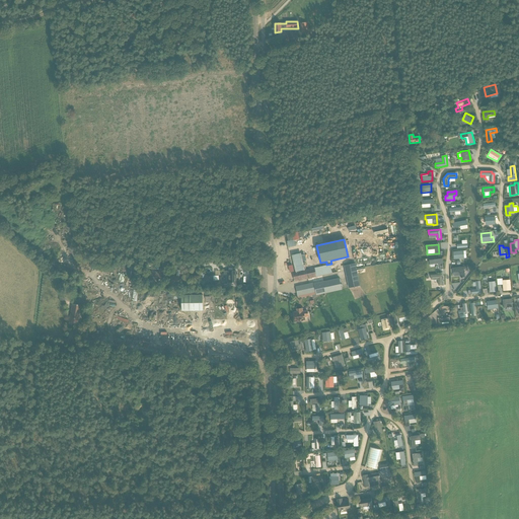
[(291,265),(300,264),(299,253),(300,253),(299,249),(289,249),(289,255),(290,255),(291,265)]
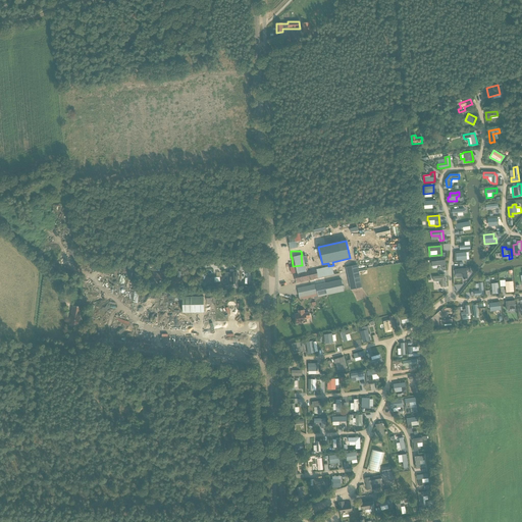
[(467,260),(466,252),(456,253),(457,261),(467,260)]
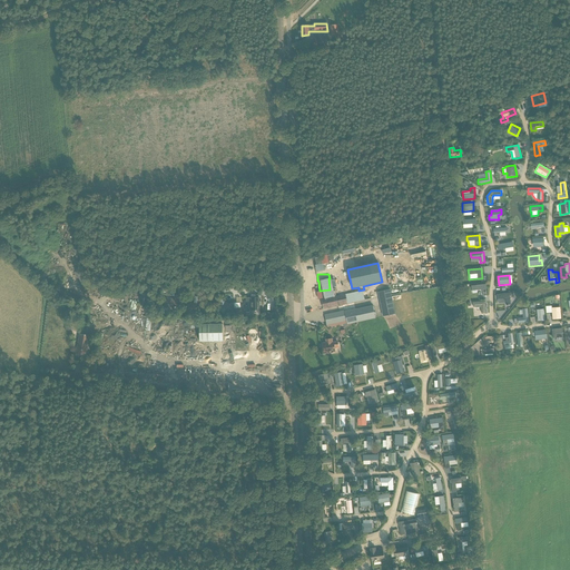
[(485,285),(471,286),(472,291),(482,290),(483,296),(487,296),(485,288),(487,288),(485,285)]
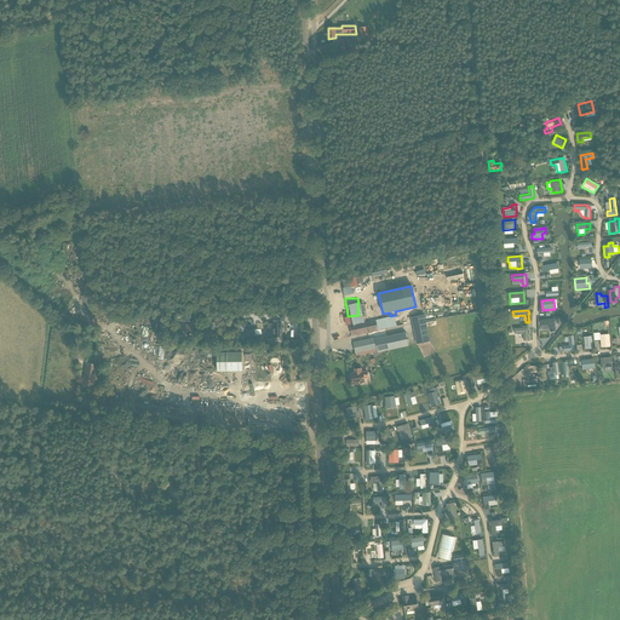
[(396,316),(350,326),(351,336),(357,334),(399,326),(397,323),(391,325),(391,322),(397,321),(396,317),(396,316)]
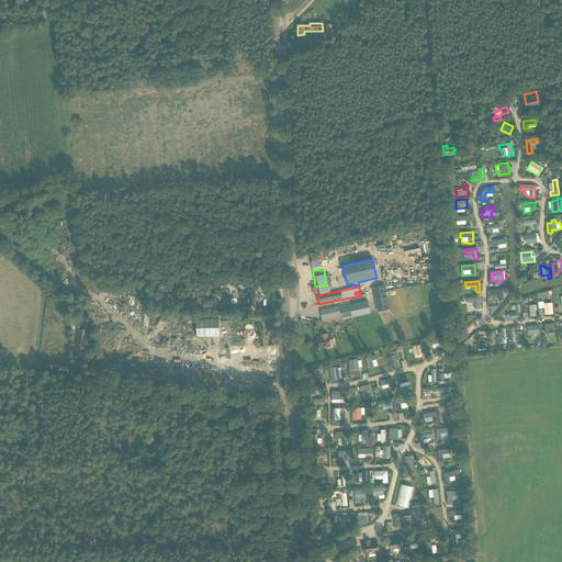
[(390,310),(384,287),(373,289),(379,312),(390,310)]
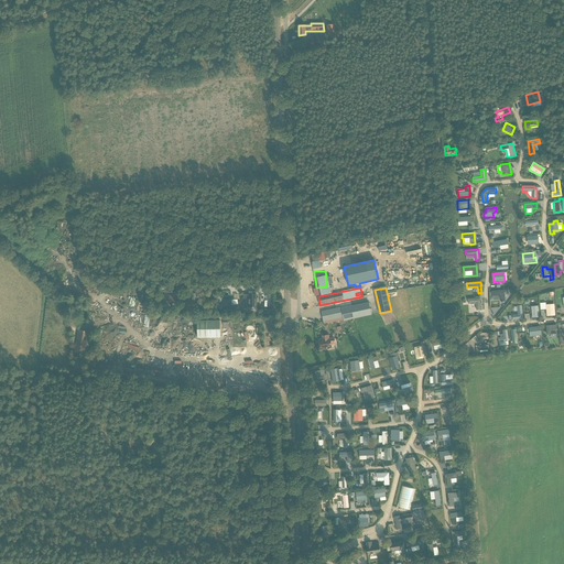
[(503,290),(492,291),(492,296),(494,300),(500,300),(500,302),(505,301),(503,290)]
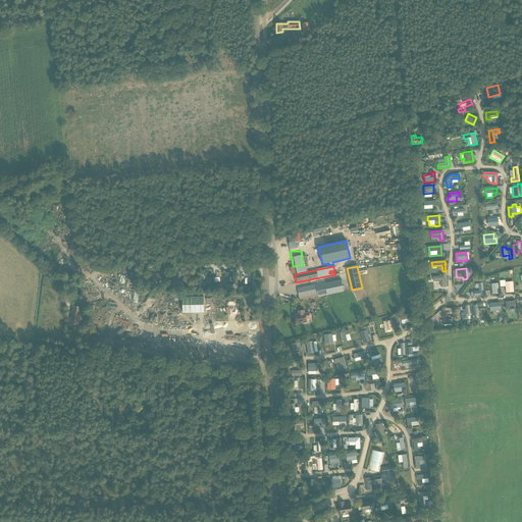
[(240,279),(240,277),(238,277),(238,272),(230,273),(230,284),(229,284),(229,290),(238,289),(238,279),(240,279)]
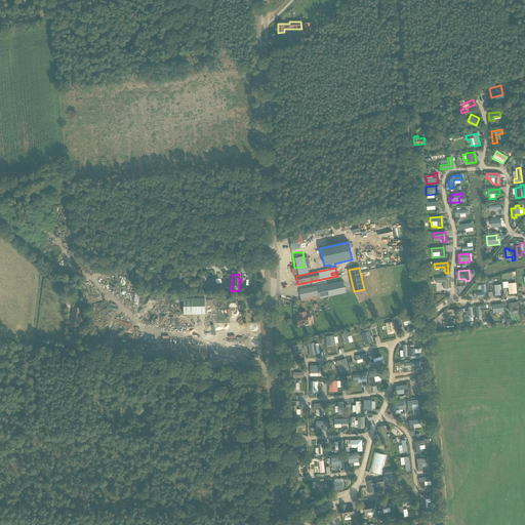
[(447,278),(436,279),(436,283),(443,282),(444,289),(444,288),(445,289),(446,289),(447,288),(448,288),(447,278)]
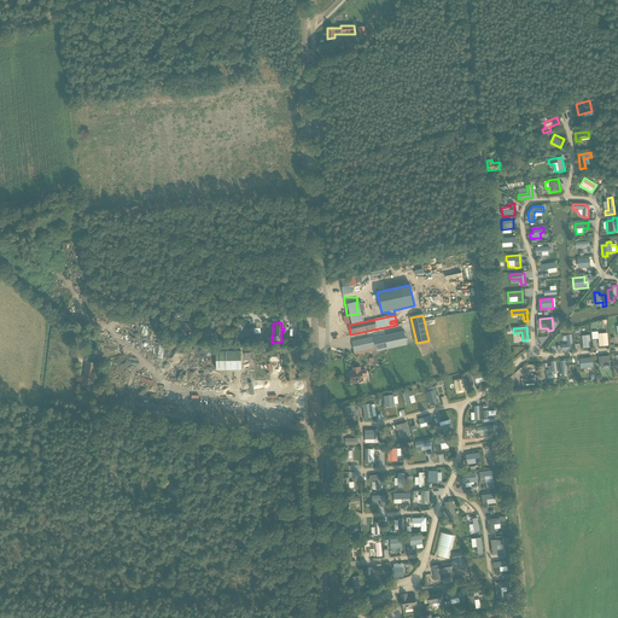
[(353,342),(355,353),(377,348),(377,351),(407,345),(403,331),(353,342)]
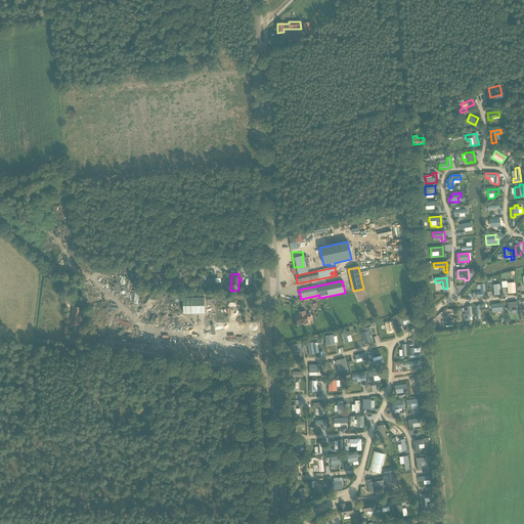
[(516,293),(515,282),(507,282),(508,294),(516,293)]
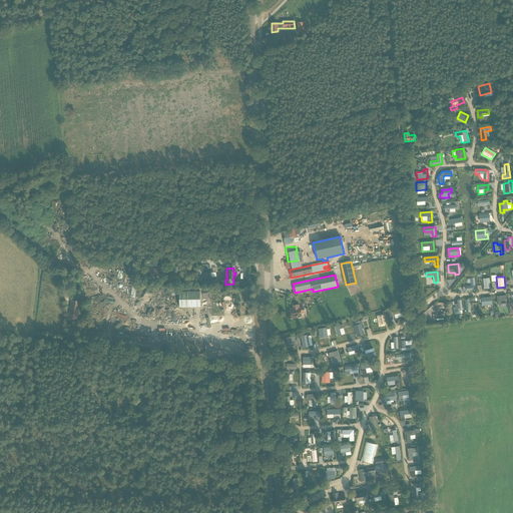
[(471,287),(466,287),(467,291),(476,290),(474,278),(470,279),(471,287)]
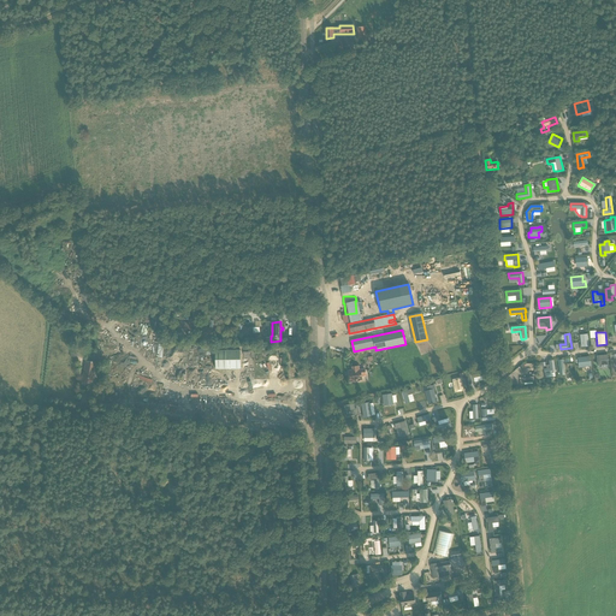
[(215,350),(215,369),(241,369),(241,350),(215,350)]
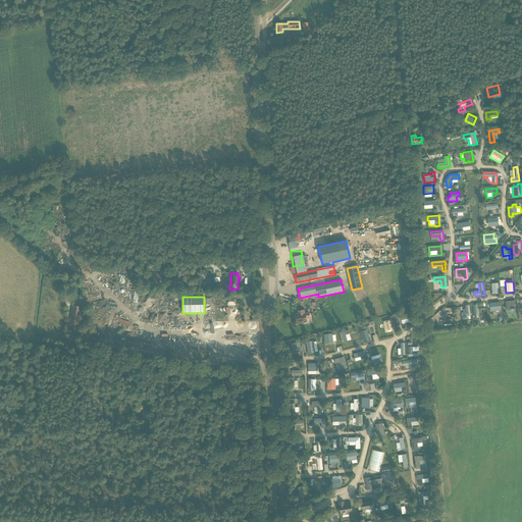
[(507,304),(506,304),(507,310),(516,309),(515,301),(507,302),(507,304)]
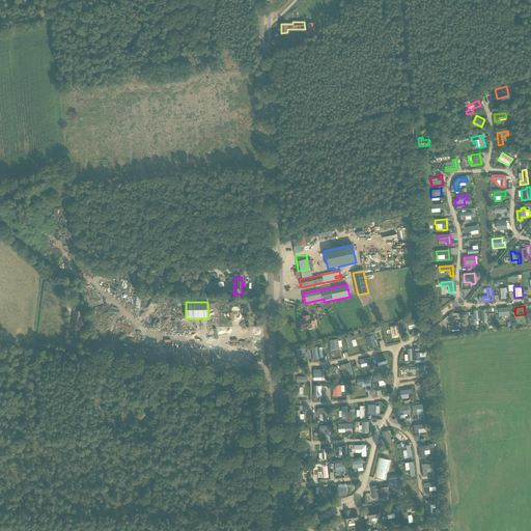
[(508,308),(499,309),(499,314),(499,317),(501,316),(502,316),(509,315),(508,308)]
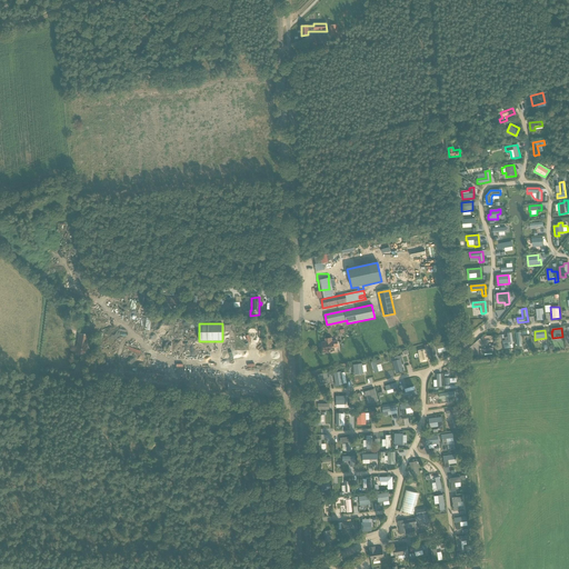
[(507,333),(508,340),(502,341),(502,346),(513,345),(511,332),(507,333)]
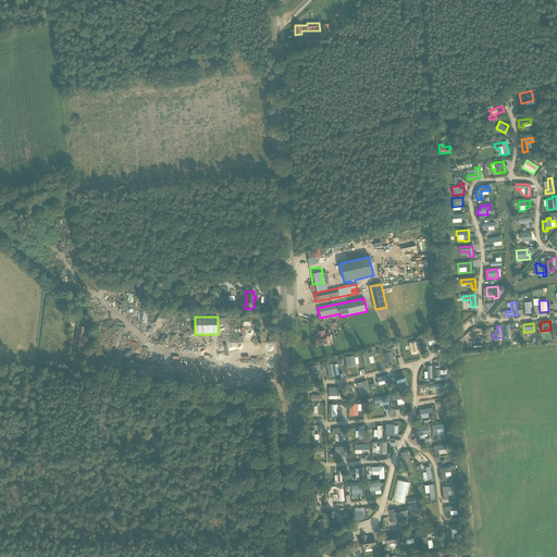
[(86,334),(85,334),(86,329),(78,326),(75,346),(84,347),(86,334)]
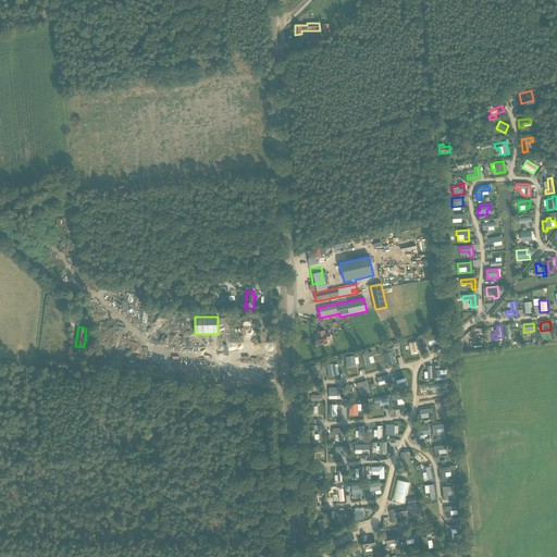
[(319,335),(316,335),(317,345),(327,344),(327,339),(331,339),(330,334),(324,335),(324,332),(319,332),(319,335)]
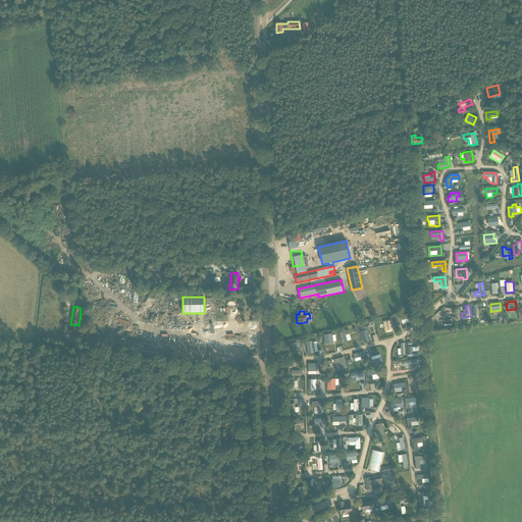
[(412,313),(399,316),(400,320),(402,320),(402,323),(409,322),(410,323),(411,322),(412,323),(414,322),(414,320),(413,320),(412,313)]
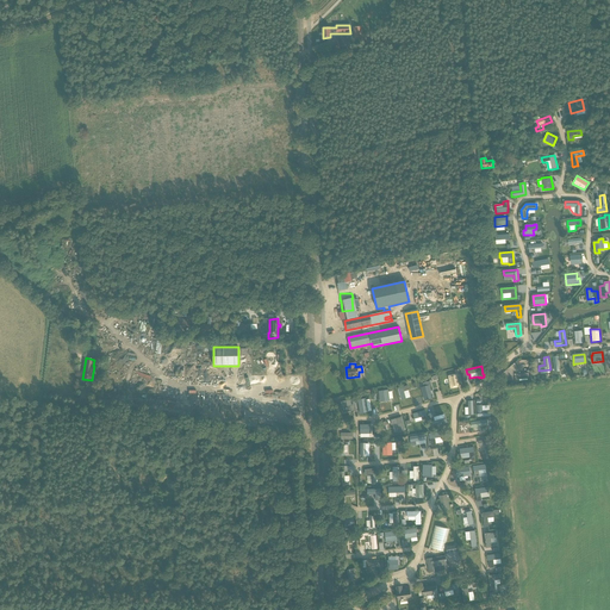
[(459,386),(456,374),(448,377),(450,388),(459,386)]
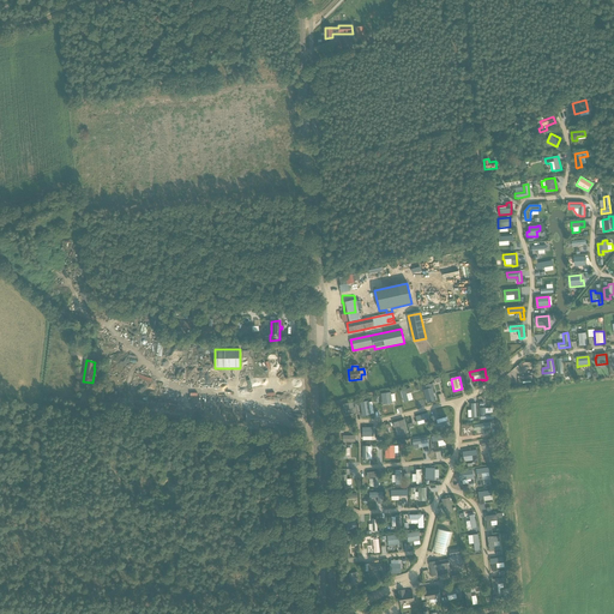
[(410,387),(401,391),(404,403),(409,402),(407,395),(411,392),(410,387)]
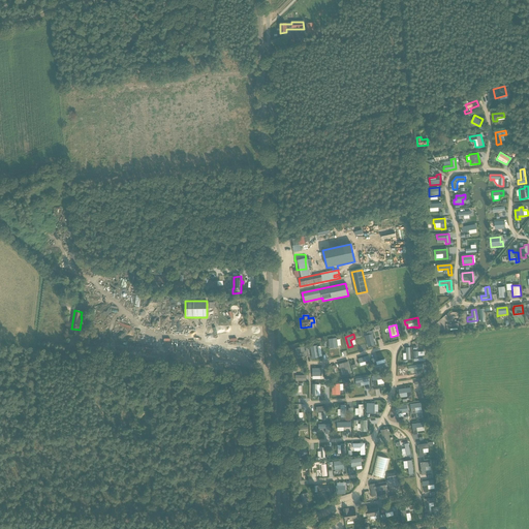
[(372,335),(365,336),(368,347),(374,345),(373,339),(372,335)]
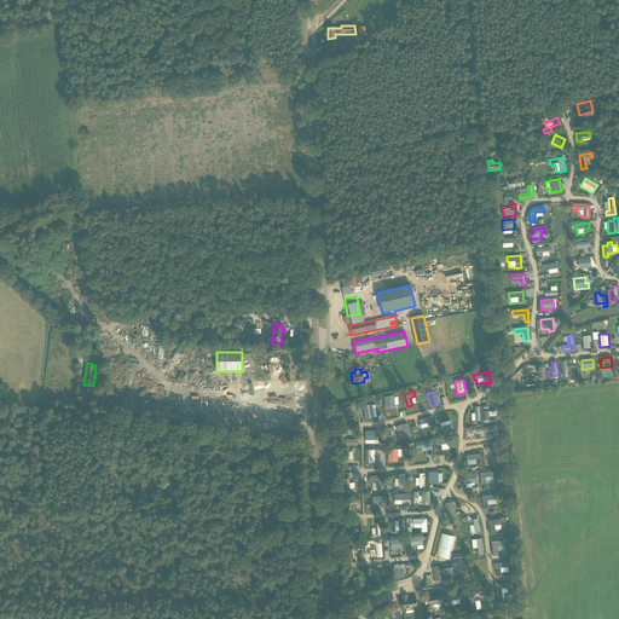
[(393,397),(385,398),(386,408),(391,408),(391,405),(394,405),(393,397)]
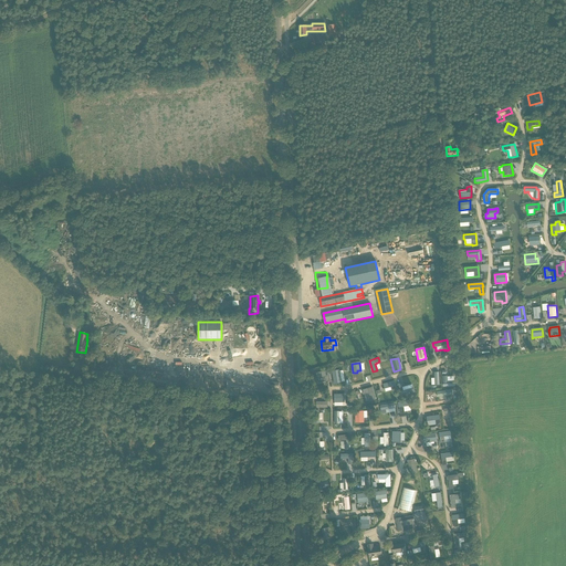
[(328,370),(316,373),(317,377),(318,377),(318,383),(326,381),(331,381),(328,370)]
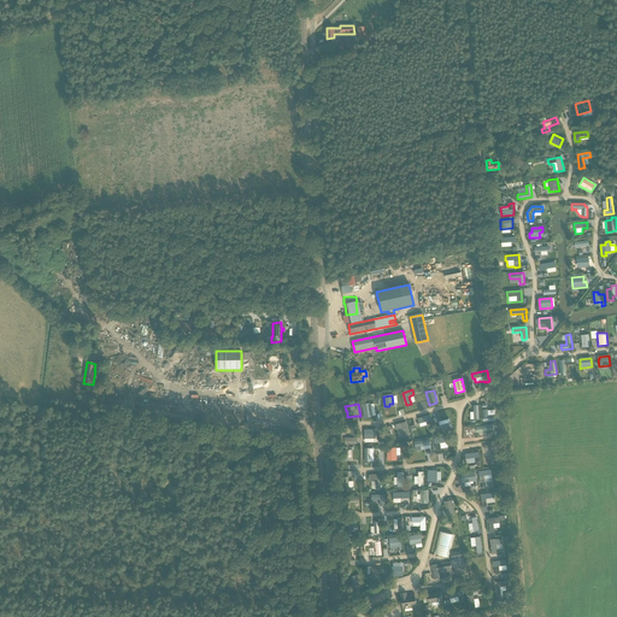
[(370,404),(362,405),(364,418),(371,417),(376,416),(374,404),(370,405),(370,404)]
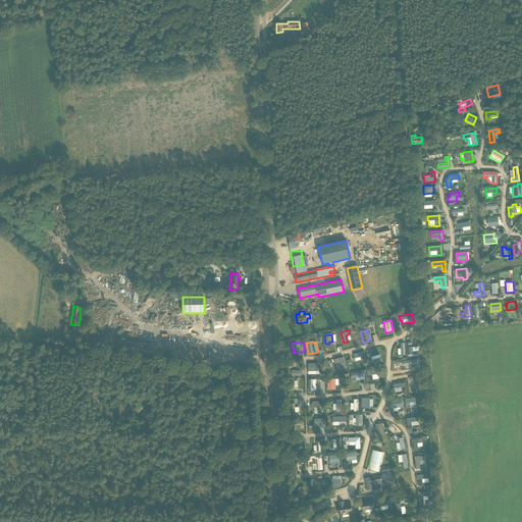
[(412,347),(408,347),(409,357),(420,356),(419,352),(413,352),(412,347)]
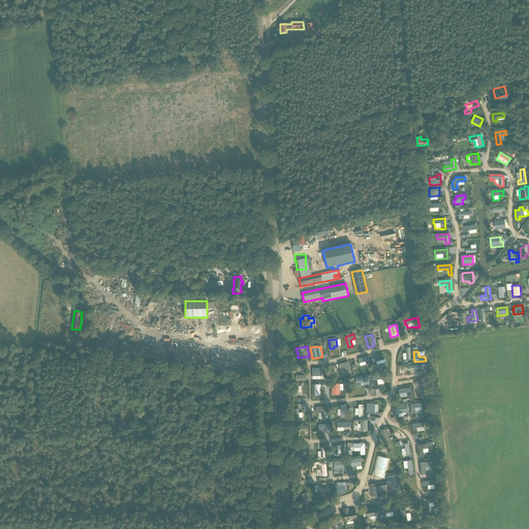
[(368,356),(359,360),(360,363),(361,366),(366,365),(370,364),(368,356)]
